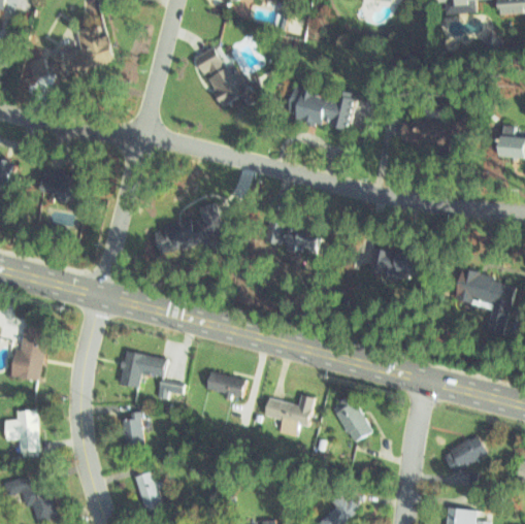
[(9,0),(0,0),(0,29),(2,30),(3,13),(9,13),(9,0)]
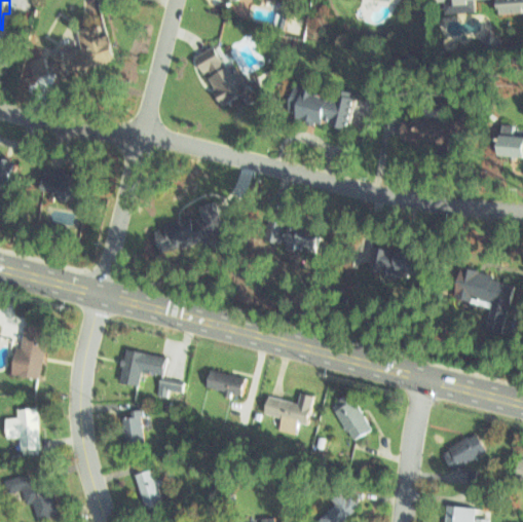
[(522,0),(501,0),(502,15),(522,14),(522,0)]
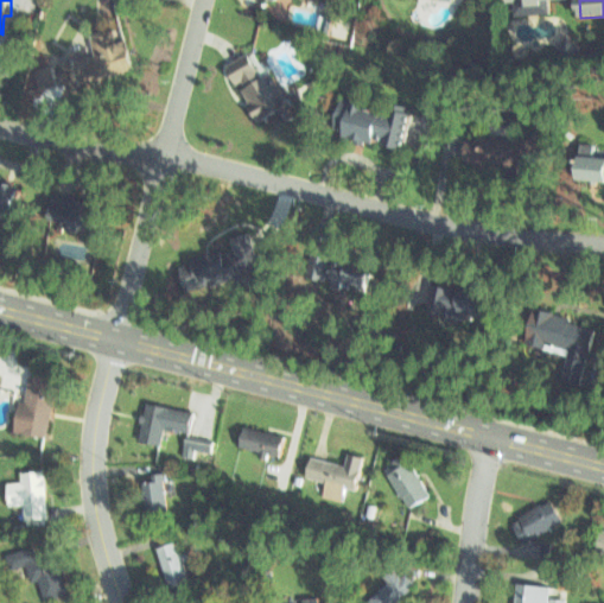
[(63,69),(68,93),(133,77),(122,32),(94,39),(99,61),(63,69)]
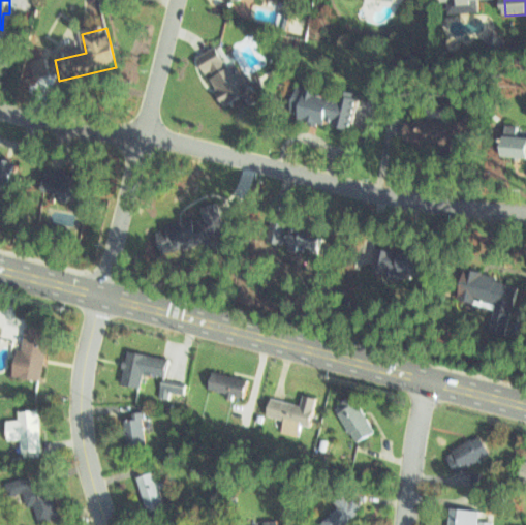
[(236,112),(209,90),(193,58),(218,47),(228,66),(254,88),(236,112)]
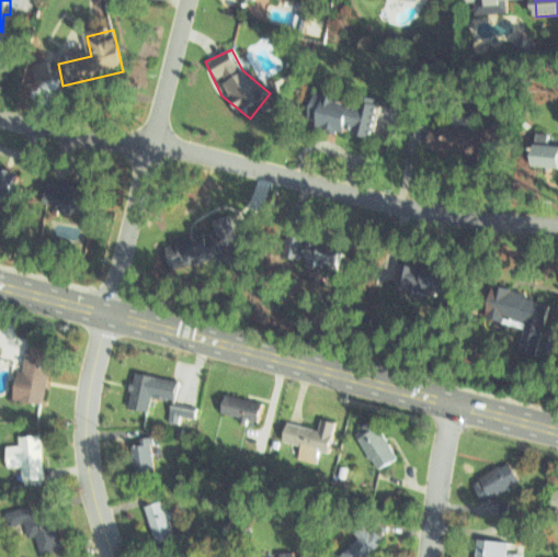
[(374,138),(304,123),(310,92),(382,109),(374,138)]
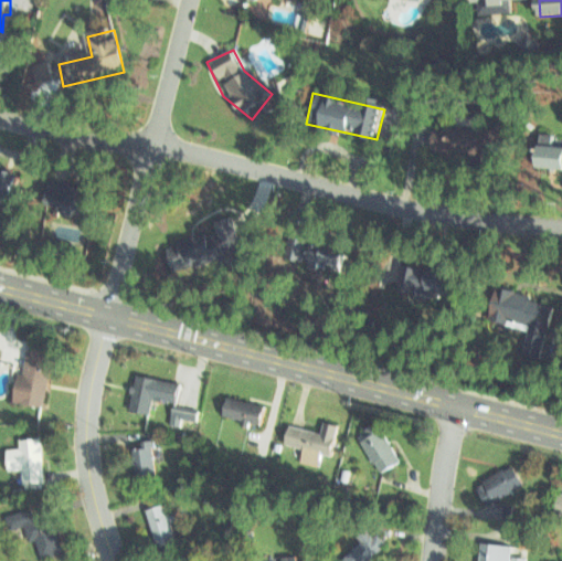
[(496,161),(423,151),(427,120),(499,130),(496,161)]
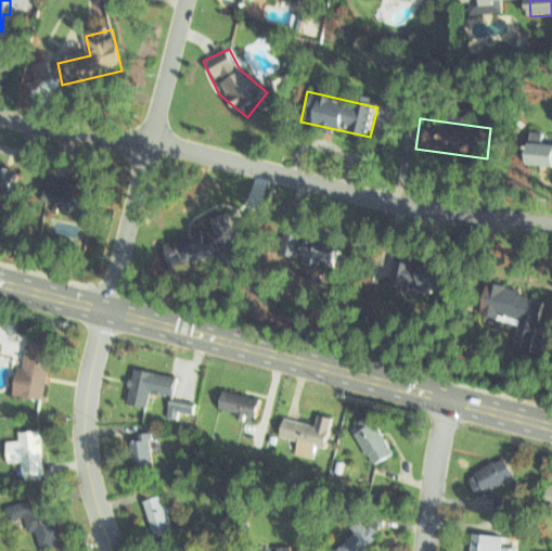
[(523,165),(551,167),(551,139),(524,138),(523,165)]
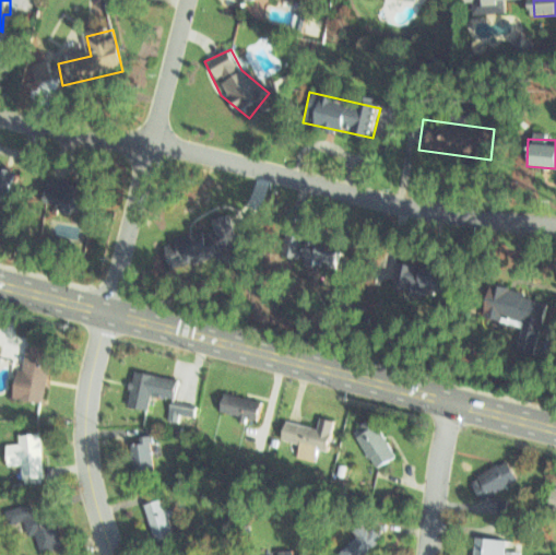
[(0,205),(15,210),(24,178),(0,170),(0,205)]
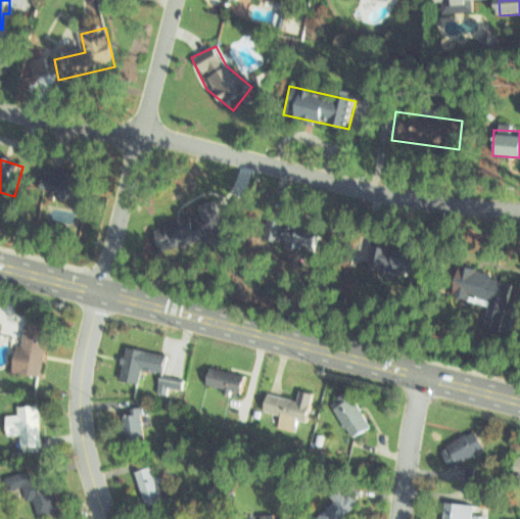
[(42,194),(87,202),(91,179),(46,171),(42,194)]
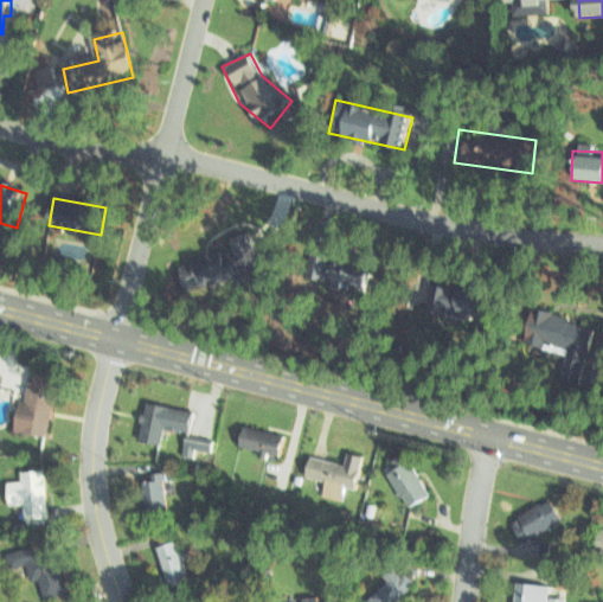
[(232,283),(179,294),(173,263),(230,253),(228,236),(273,228),(278,261),(230,270),(232,283)]
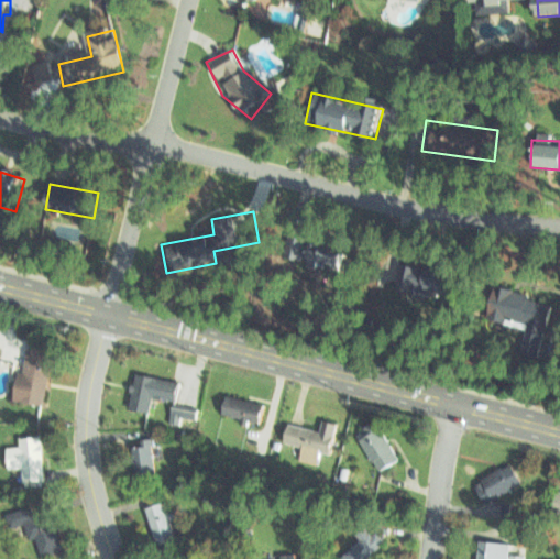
[(353,283),(283,269),(288,238),(360,252),(353,283)]
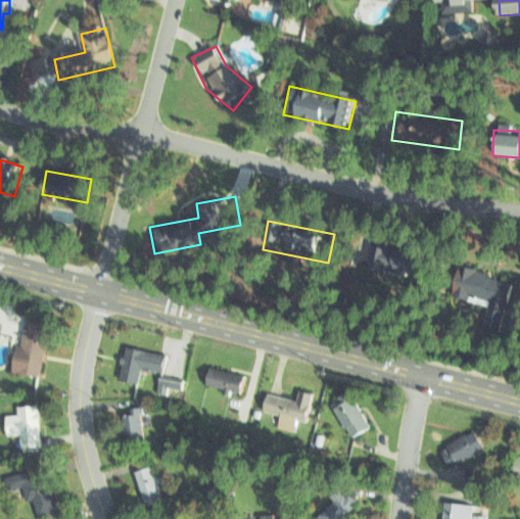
[(431,284),(366,271),(371,242),(437,255),(431,284)]
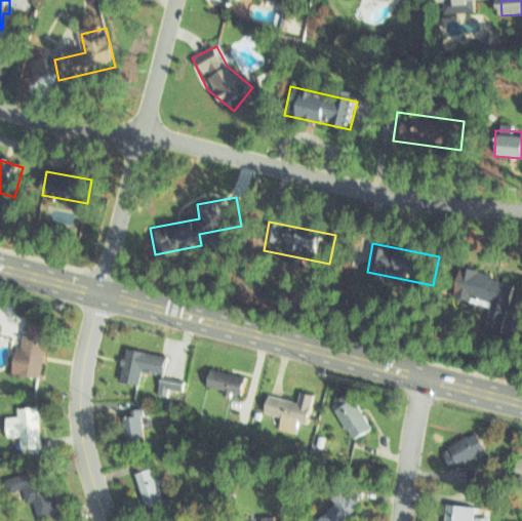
[(504,324),(490,321),(492,311),(448,299),(458,264),(516,279),(504,324)]
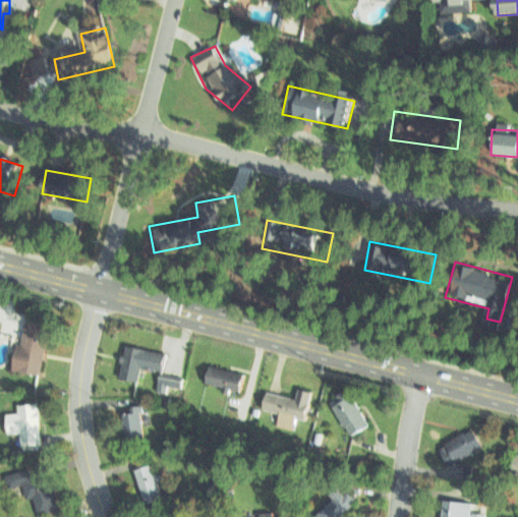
[(45,377),(9,370),(13,344),(21,345),(25,324),(53,329),(45,377)]
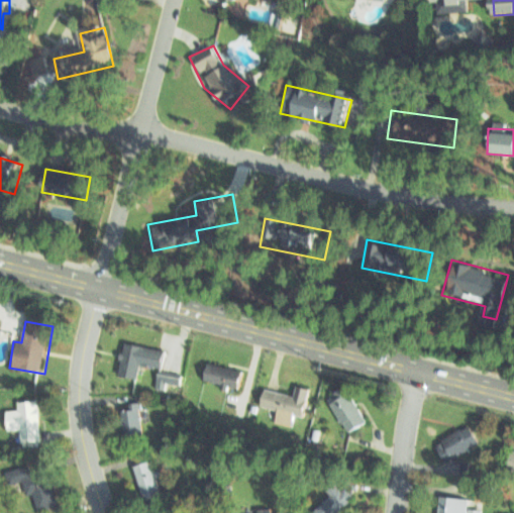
[(135,383),(114,378),(122,344),(162,353),(159,368),(140,364),(135,383)]
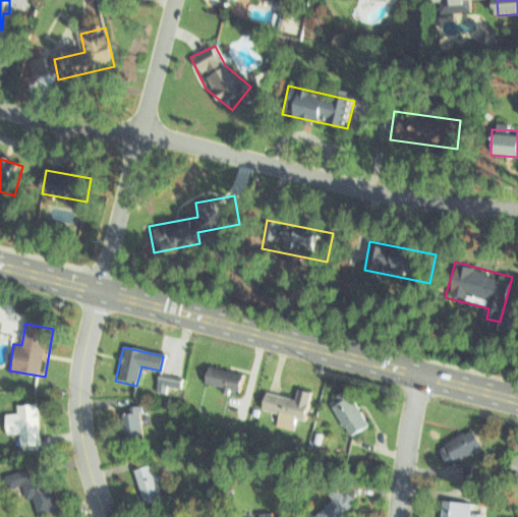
[(200,386),(240,396),(246,372),(207,362),(200,386)]
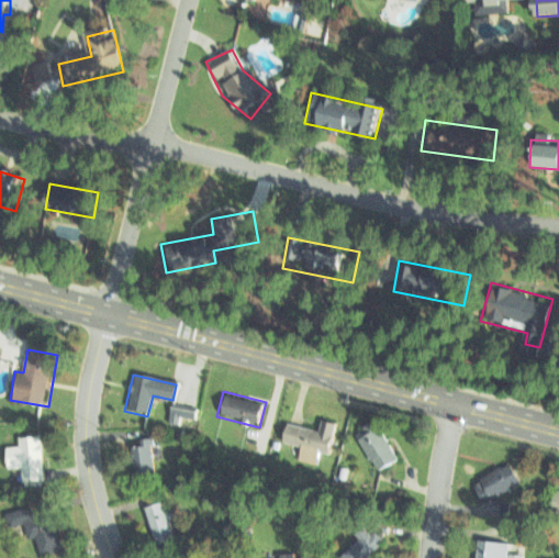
[(201,415),(176,411),(174,425),(183,427),(185,421),(199,423),(201,415)]
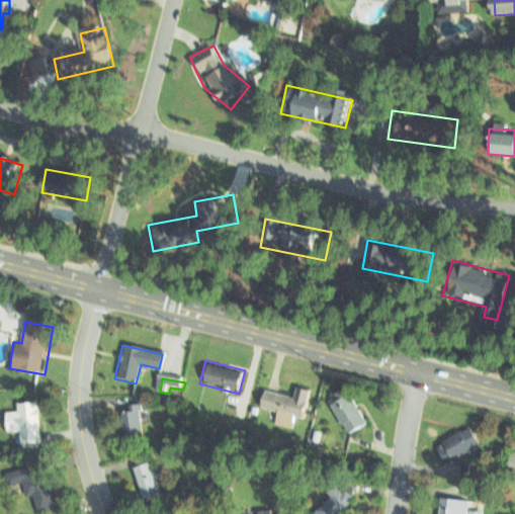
[(261,403),(306,414),(313,388),(293,383),(290,395),(265,389),(261,403)]
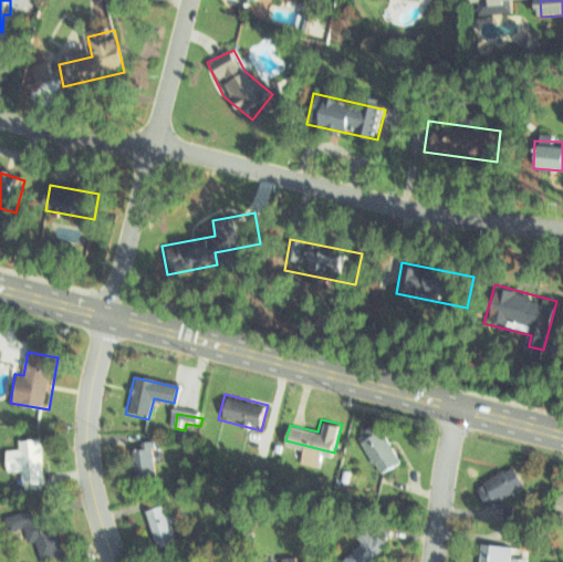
[(358,433),(376,472),(400,461),(383,422),(358,433)]
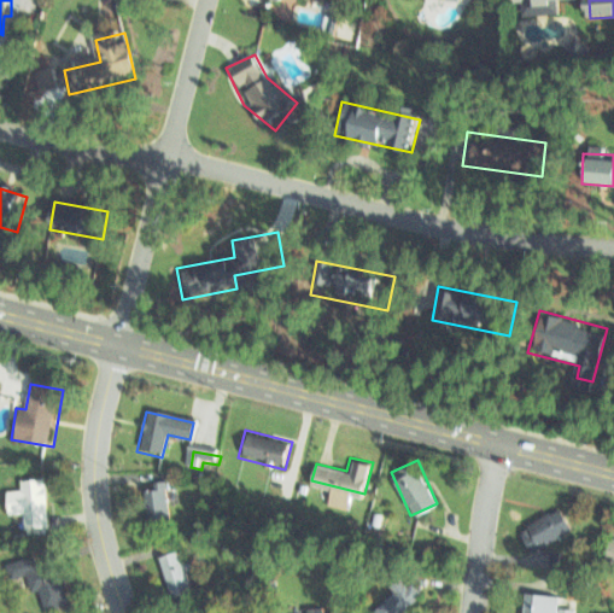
[(50,530),(25,532),(19,517),(7,519),(5,497),(18,495),(16,480),(44,477),(50,530)]
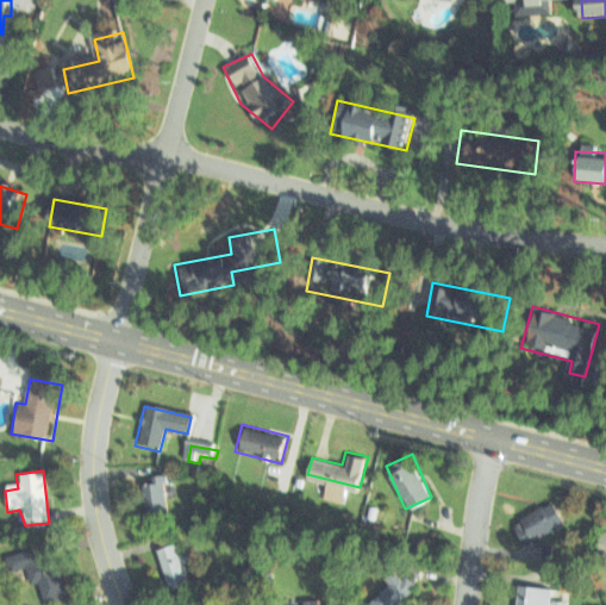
[(177,523),(164,478),(137,485),(149,530),(177,523)]
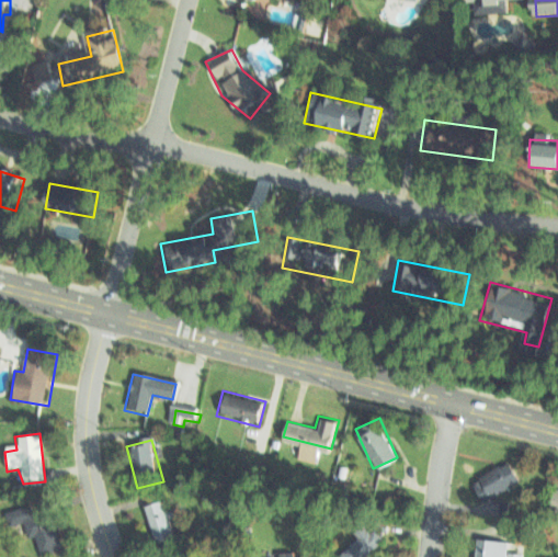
[(520,486),(484,507),(471,486),(508,465),(520,486)]
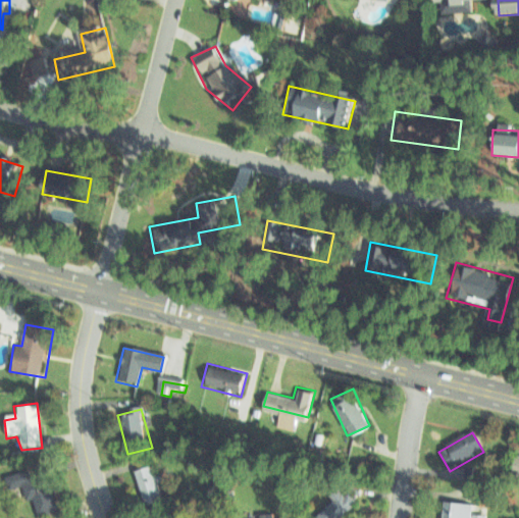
[(137,471),(148,507),(162,503),(157,487),(165,484),(170,499),(183,495),(173,463),(158,468),(164,477),(156,479),(152,466),(137,471)]
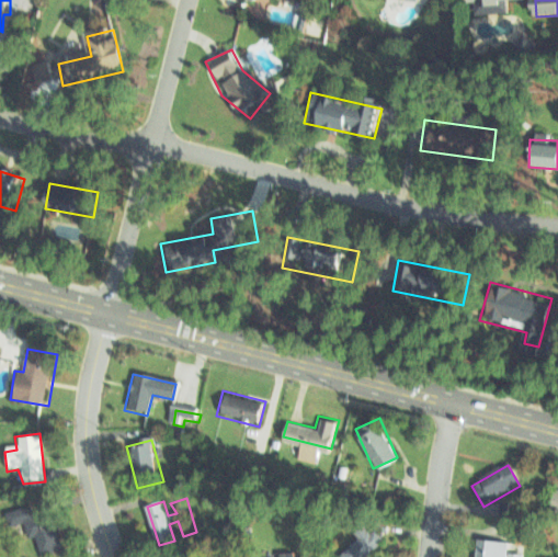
[(15,516),(48,507),(63,552),(47,556),(44,556),(36,531),(21,535),(15,516)]
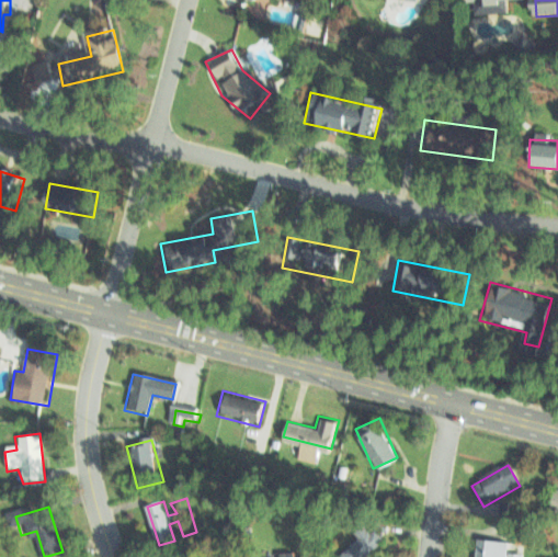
[(375,556),(383,547),(361,531),(341,556),(375,556)]
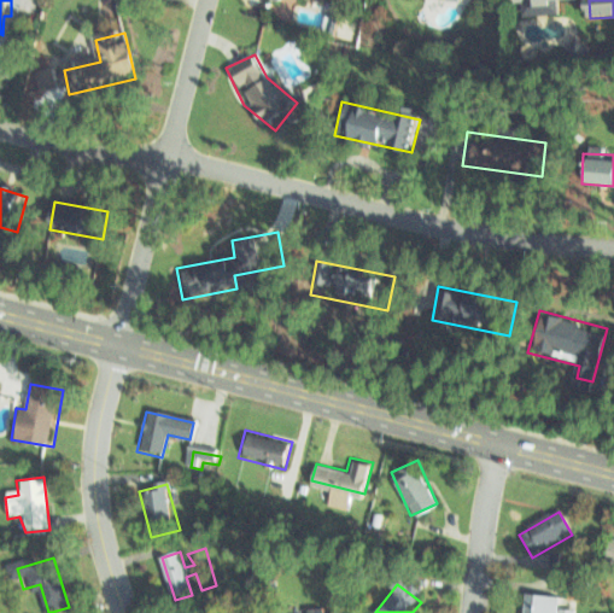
[(521,612),(524,593),(563,597),(562,608),(579,611),(579,612),(521,612)]
